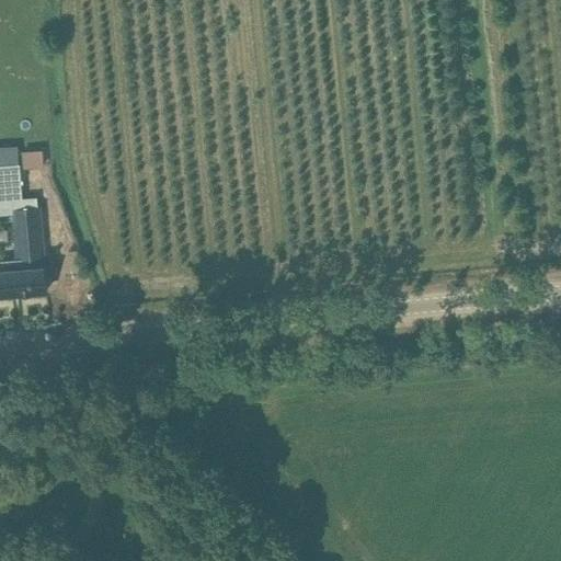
[(22,152),(24,169),(44,167),(43,150),(22,152)]
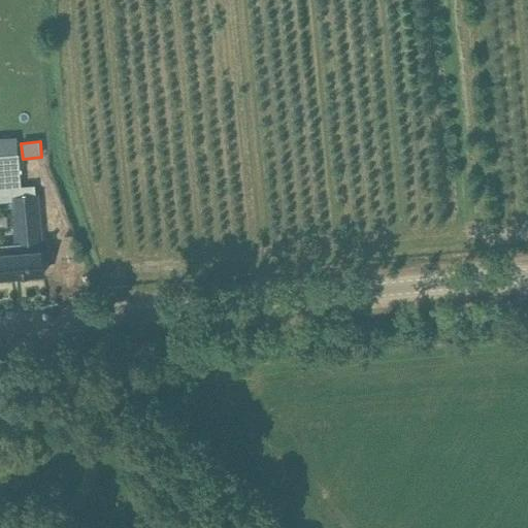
[(18,152),(0,153),(0,201),(12,200),(12,196),(21,195),(18,153),(18,152)]
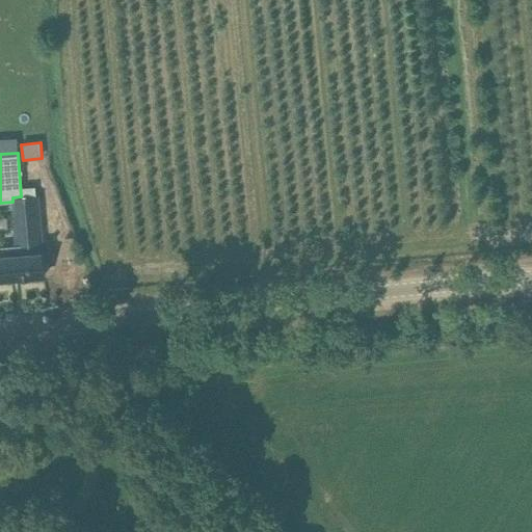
[(38,195),(21,196),(12,197),(12,202),(14,203),(17,244),(43,242),(38,195)]
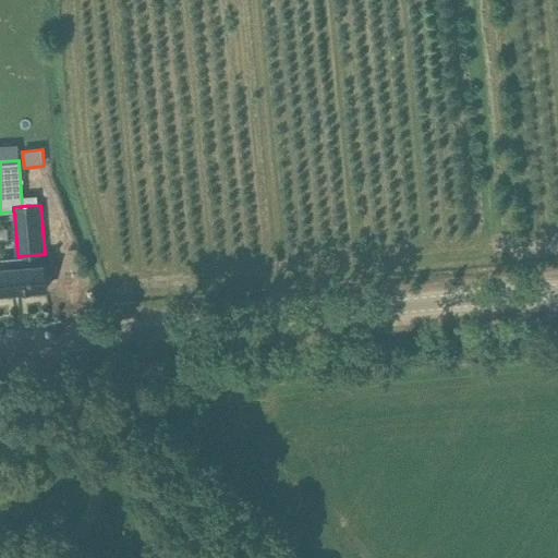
[(17,256),(0,257),(0,292),(47,289),(45,263),(46,263),(45,254),(17,256)]
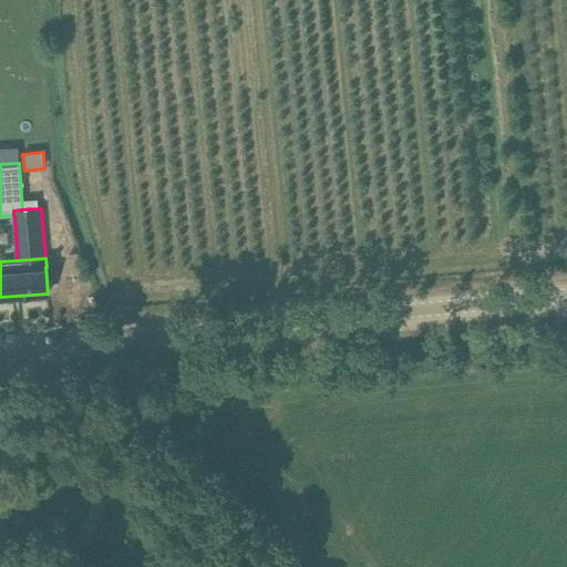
[(49,300),(0,298),(0,319),(49,321),(49,300)]
